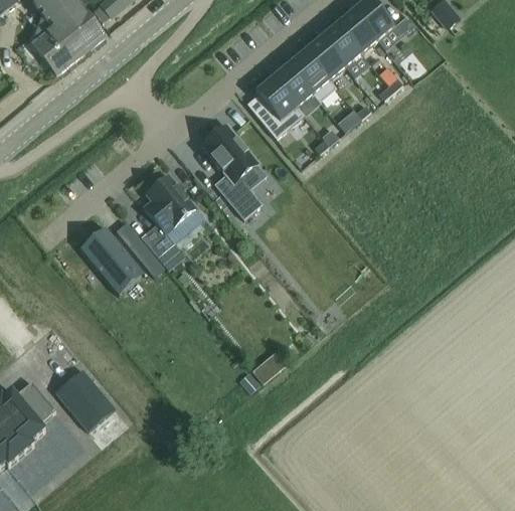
[(56,74),(82,54),(81,53),(104,34),(76,0),(39,0),(57,24),(32,43),(56,74)]
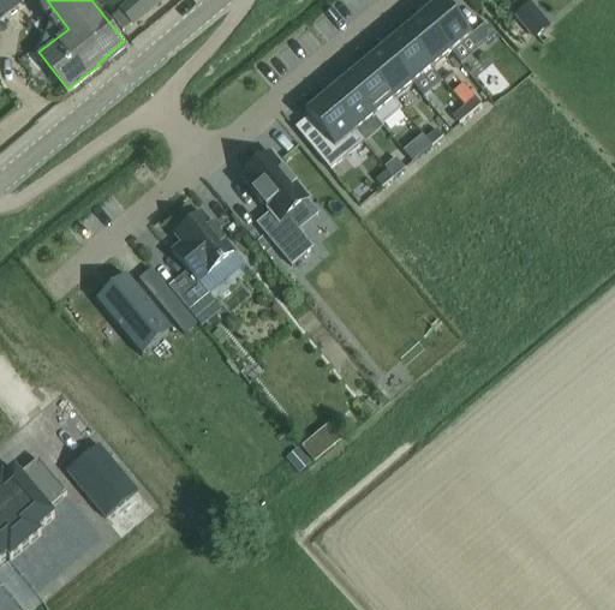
[(126,0),(119,6),(131,21),(154,0),(126,0)]
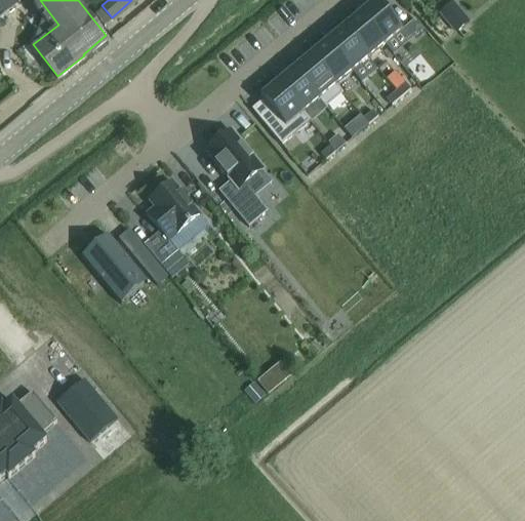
[(373,0),(360,11),(386,41),(402,27),(379,0),(373,0)]
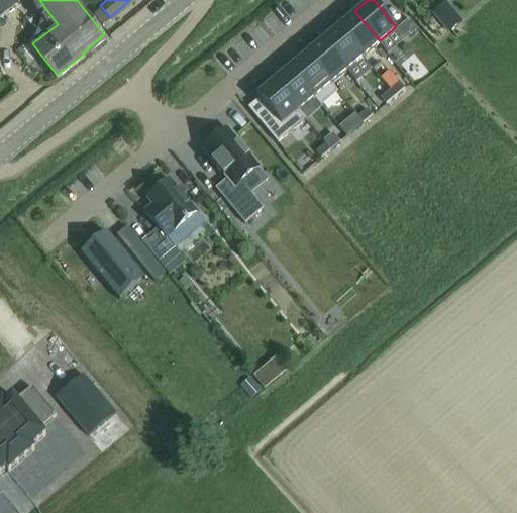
[(354,11),(338,24),(364,54),(380,40),(354,11)]
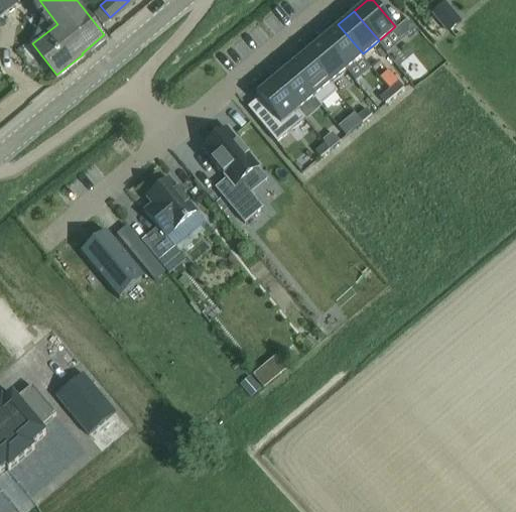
[(408,15),(403,20),(411,30),(417,25),(408,15)]
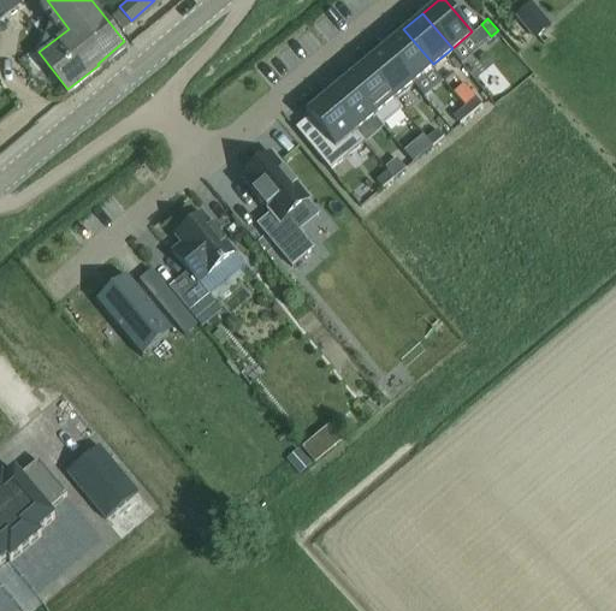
[(403,29),(384,46),(413,81),(433,64),(403,29)]
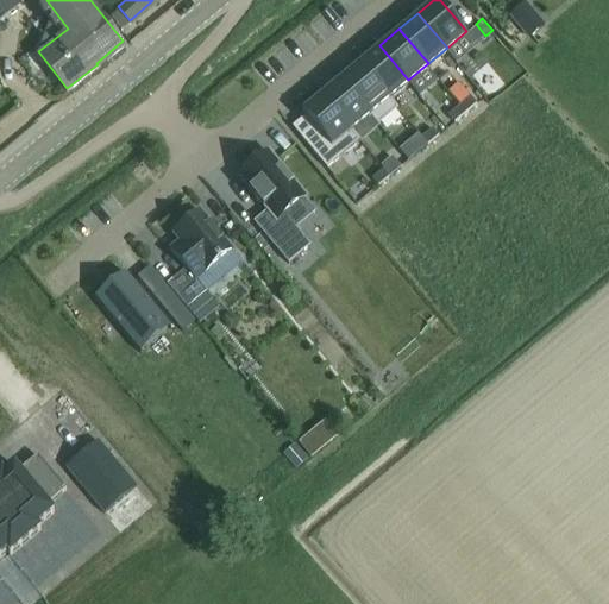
[(380,45),(360,61),(390,95),(408,80),(380,45)]
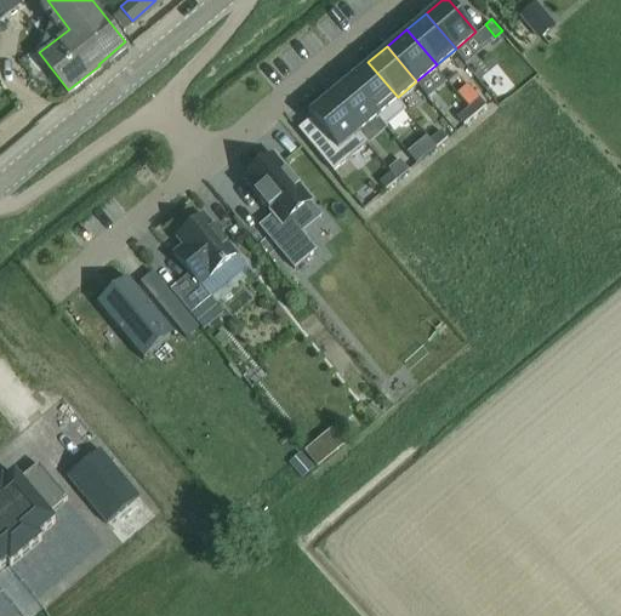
[(368,62),(347,79),(377,114),(386,124),(406,107),(398,97),(368,62)]
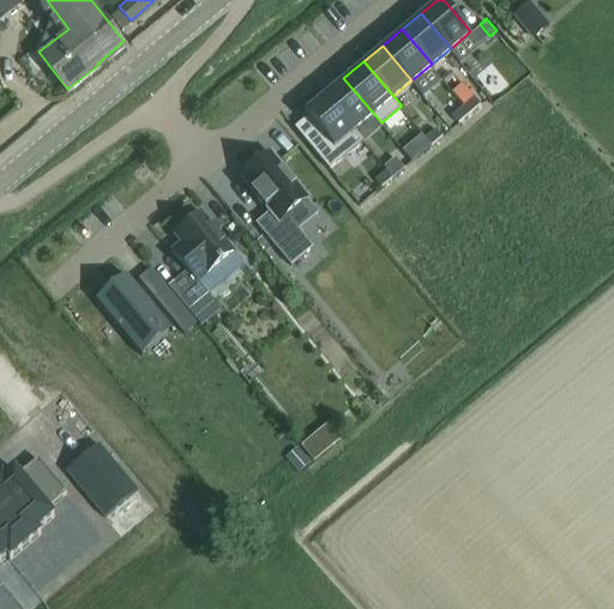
[(343,78),(325,92),(355,128),(373,113),(343,78)]
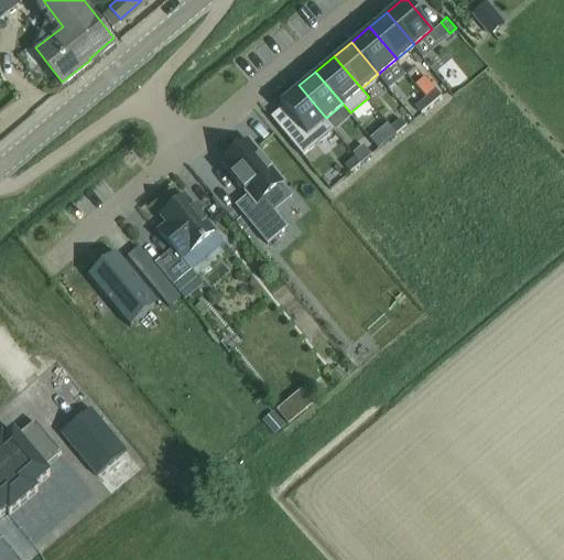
[(299,85),(280,101),(314,142),(334,127),(326,118),(299,85)]
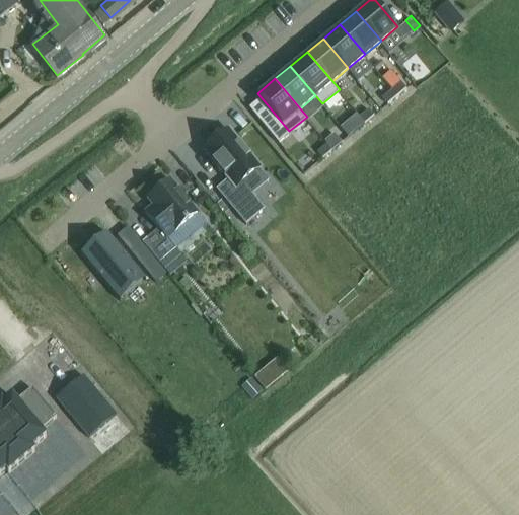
[(400,79),(391,87),(396,93),(405,85),(400,79)]
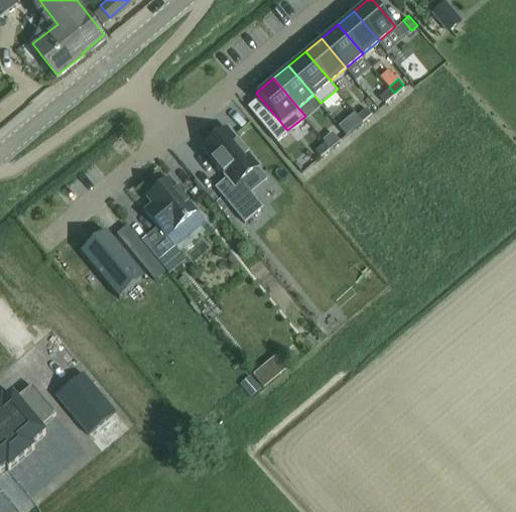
[(389,87),(380,94),(385,101),(394,93),(389,87)]
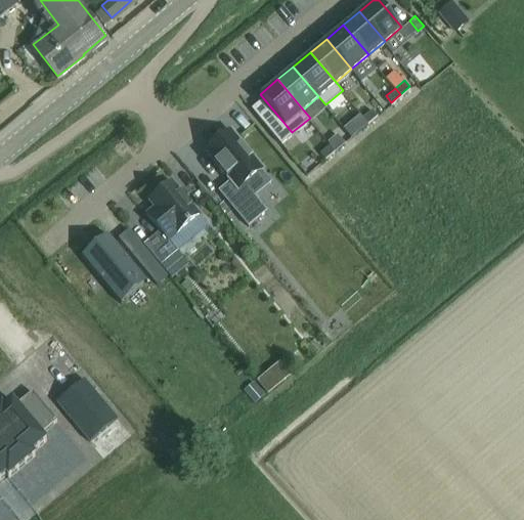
[(373,109),(363,116),(367,122),(377,114),(373,109)]
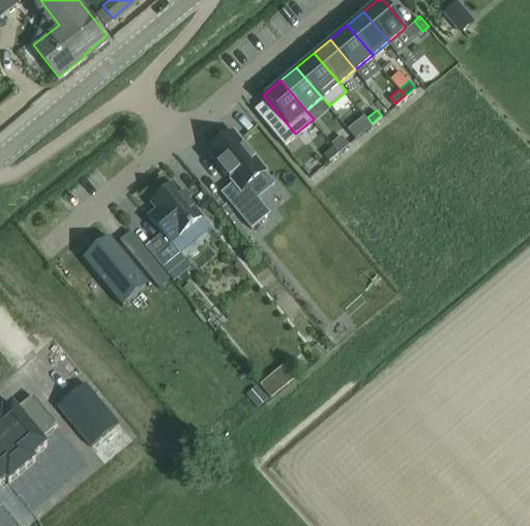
[(355,120),(347,126),(355,137),(363,130),(355,120)]
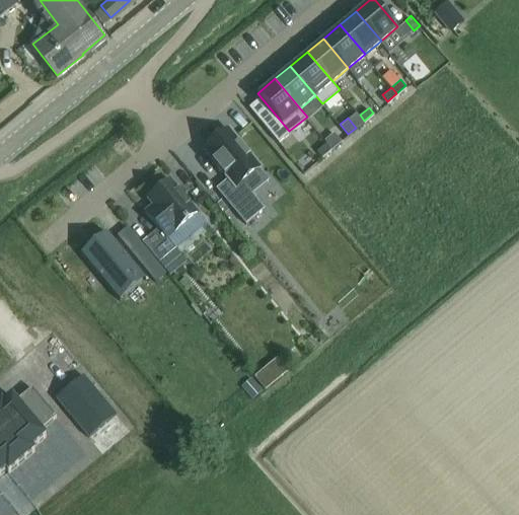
[(210,143),(205,147),(215,159),(213,161),(224,174),(226,172),(228,175),(216,187),(245,222),(265,206),(251,192),(242,179),(260,165),(228,128),(223,132),(221,130),(208,141),(210,143)]
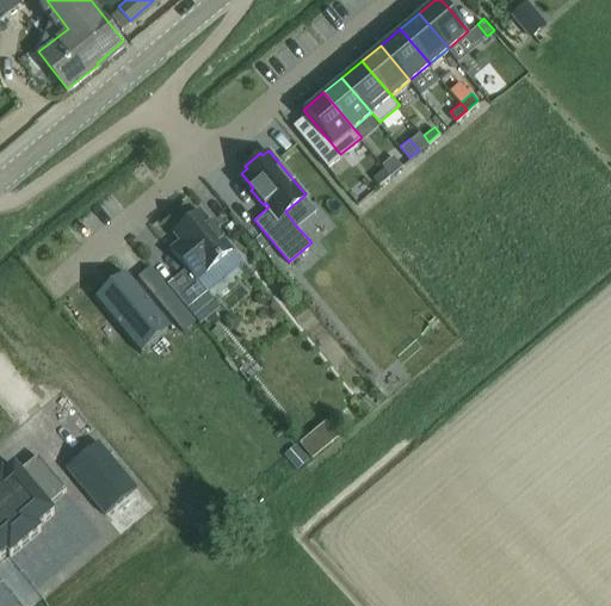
[(393,153),(381,162),(384,166),(390,173),(401,165),(393,153)]
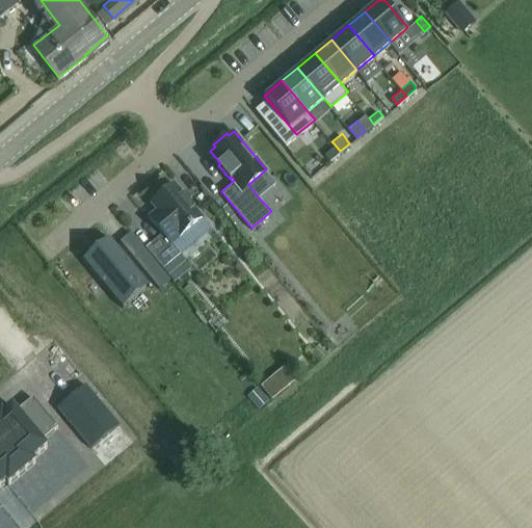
[(335,144),(324,153),(330,159),(340,151),(335,144)]
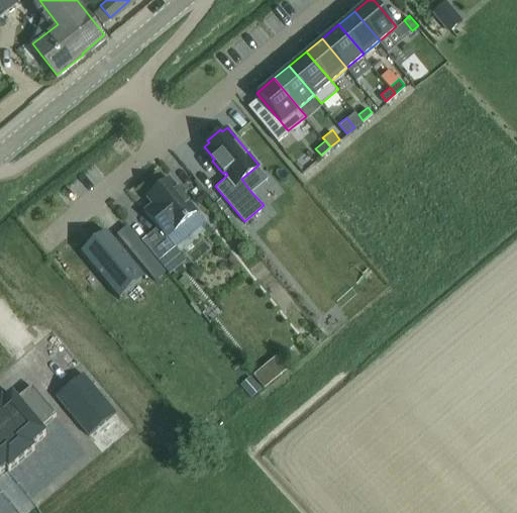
[(152,202),(143,209),(157,225),(146,234),(163,254),(175,244),(174,243),(203,219),(197,211),(169,177),(146,195),(152,202)]
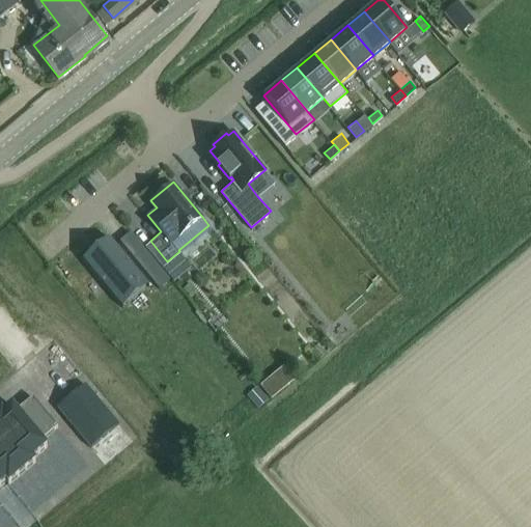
[(168,274),(131,229),(121,237),(159,281),(168,274)]
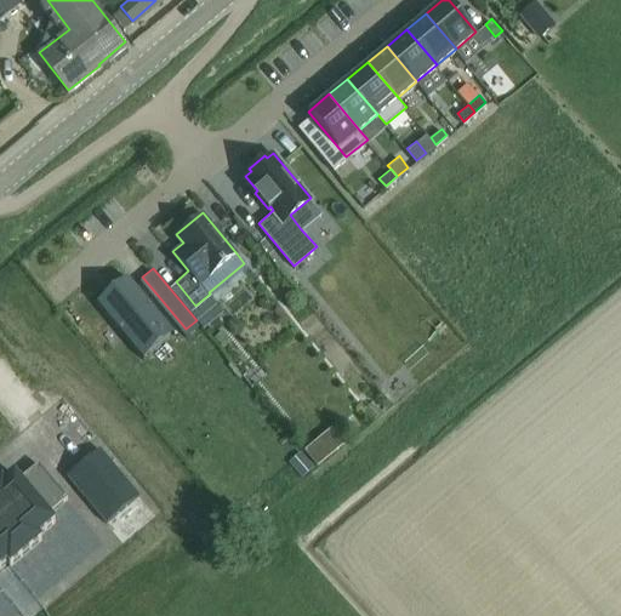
[(129,275),(97,301),(141,353),(171,328),(129,275)]
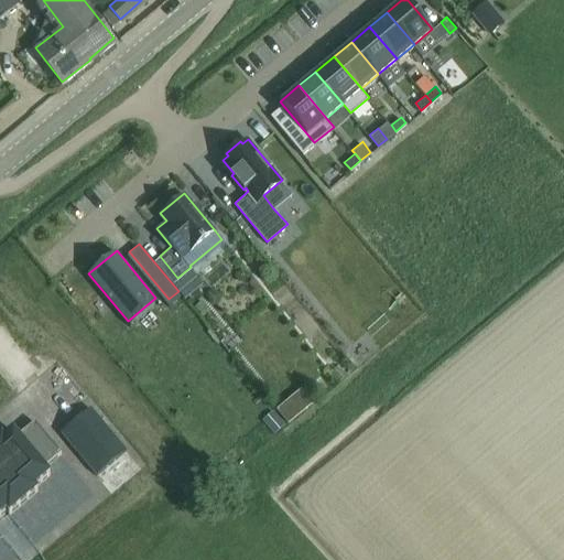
[(90,406),(63,429),(97,470),(125,448),(90,406)]
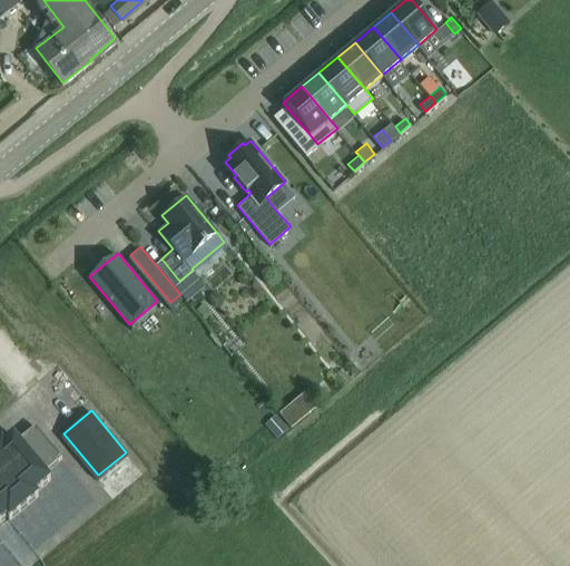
[(276,413),(266,422),(276,435),(287,427),(276,413)]
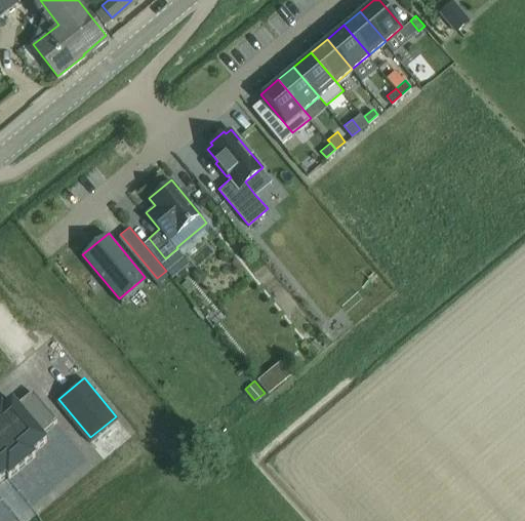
[(0,480),(1,480),(3,483),(41,451),(38,448),(47,441),(42,435),(57,422),(56,421),(51,414),(35,394),(18,407),(13,401),(5,408),(2,405),(0,407),(0,480)]
